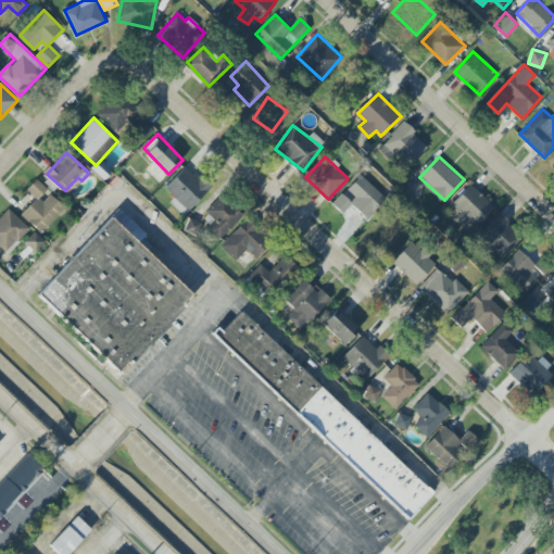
[(176,196),(172,201),(186,214),(211,187),(186,164),(166,187),(176,196)]
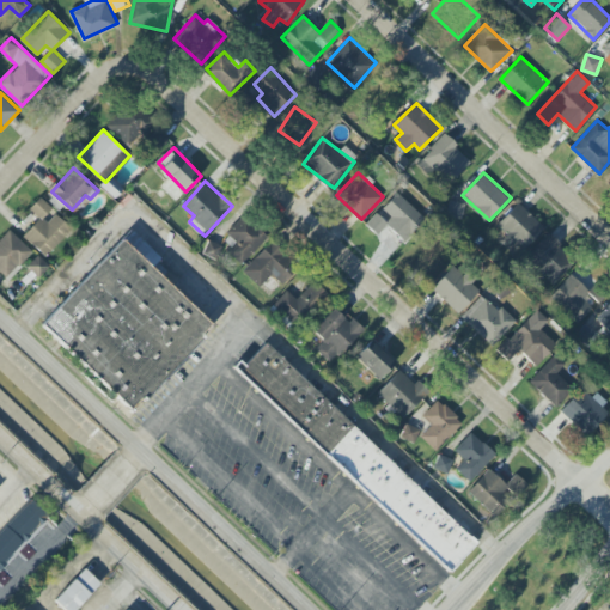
[(72,227),(54,211),(55,208),(41,195),(30,208),(41,217),(24,235),(47,255),(72,227)]
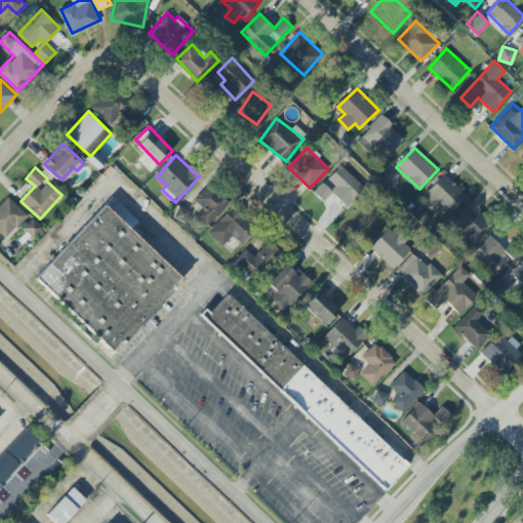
[(313,192),(323,201),(332,192),(346,204),(364,185),(346,168),(340,174),(334,169),(313,192)]
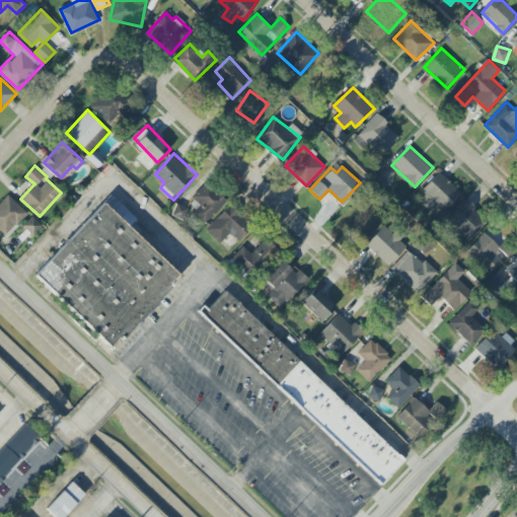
[(421,190),(443,212),(462,193),(440,170),(421,190)]
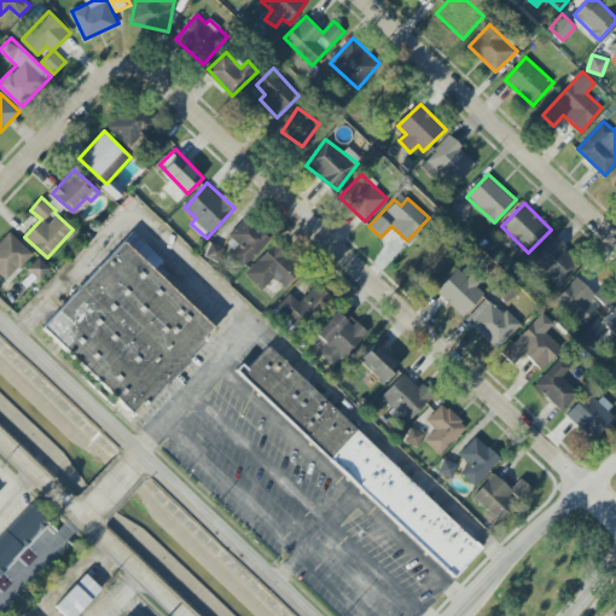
[(230,233),(240,243),(230,253),(244,266),(271,238),(247,215),(230,233)]
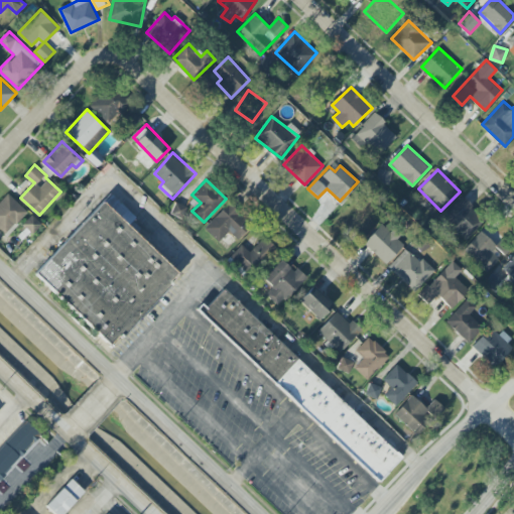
[(0,201),(0,227),(6,234),(28,211),(9,193),(0,201)]
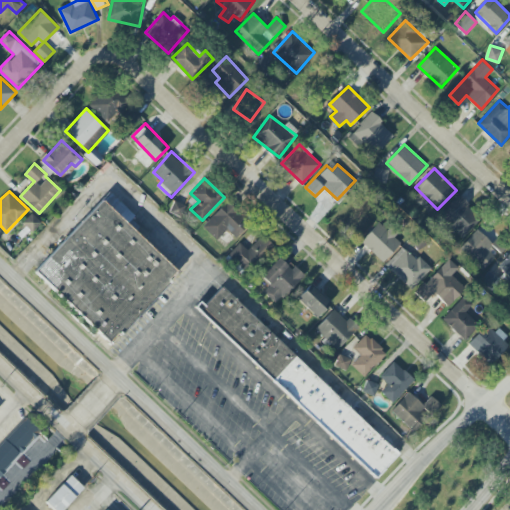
[(440,214),(461,237),(481,218),(460,195),(440,214)]
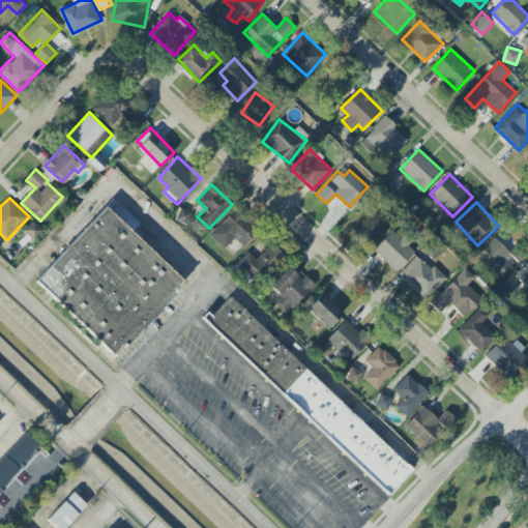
[(36,281),(116,354),(185,280),(106,206),(36,281)]
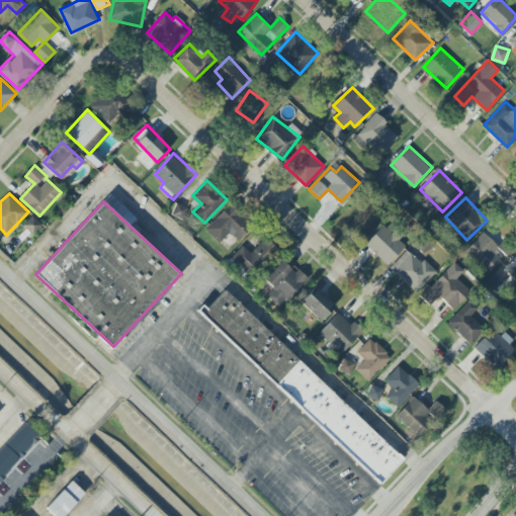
[(172,212),(184,219),(189,206),(178,201),(172,212)]
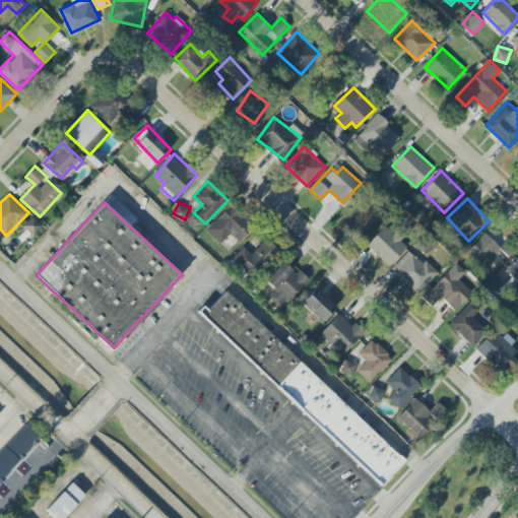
[(221,243),(231,233),(240,241),(254,225),(230,204),(207,230),(221,243)]
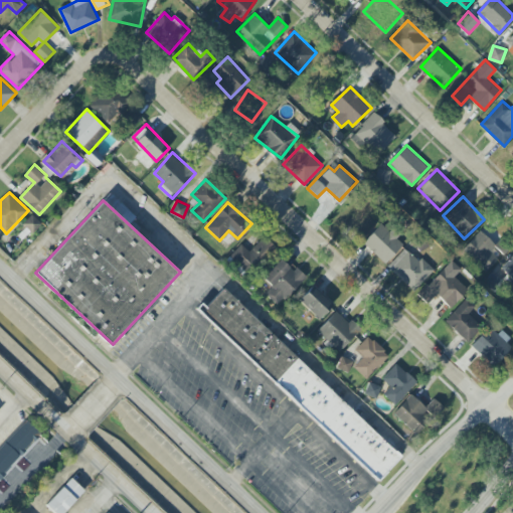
[(23,223),(34,232),(43,223),(32,213),(23,223)]
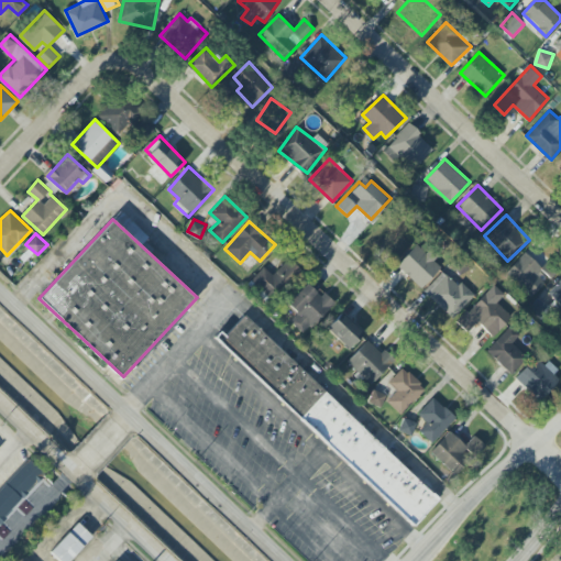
[(397,264),(421,287),(442,266),(435,260),(437,257),(419,241),(397,264)]
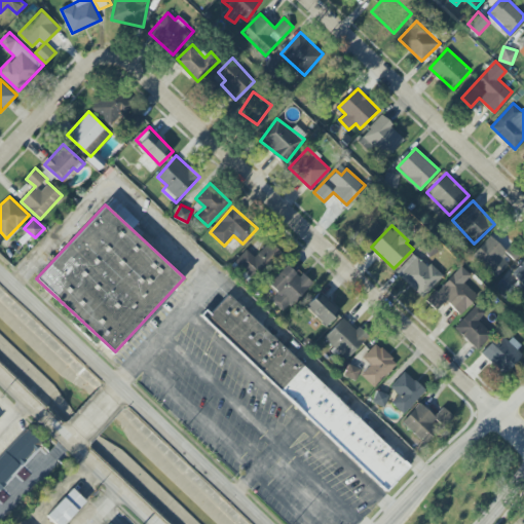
[(508,249),(491,234),(473,254),(497,275),(510,262),(501,255),(508,249)]
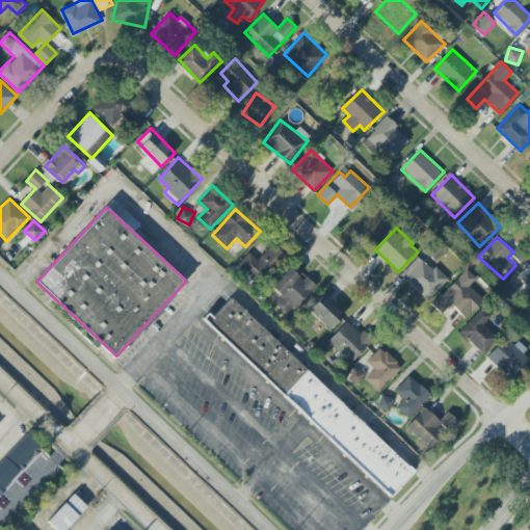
[(284,252),(273,242),(259,259),(250,250),(239,263),(257,281),(284,252)]
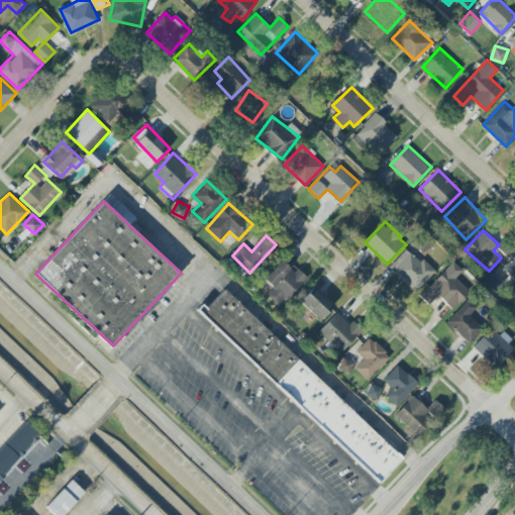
[(435,271),(409,246),(390,267),(416,291),(435,271)]
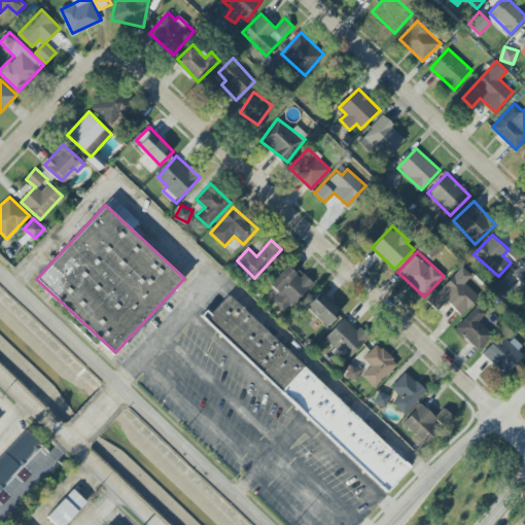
[(524,260),(513,274),(524,284),(524,260)]
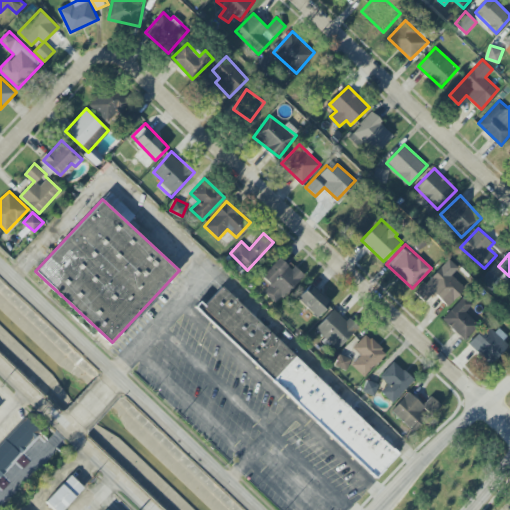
[(296,265),(293,268),(280,256),(256,282),(278,302),(305,273),(296,265)]
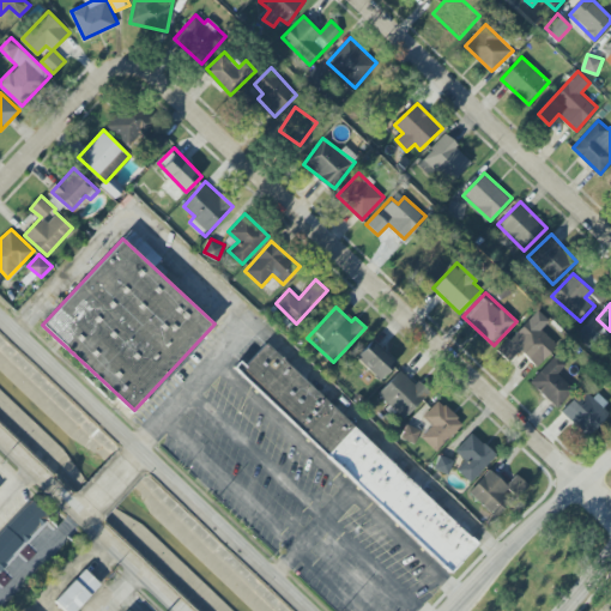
[(510,360),(520,350),(537,366),(558,343),(531,316),(500,350),(510,360)]
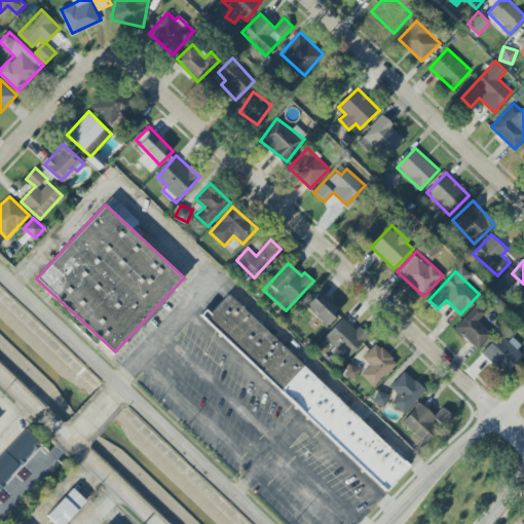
[(327,325),(341,309),(321,290),(306,305),(327,325)]
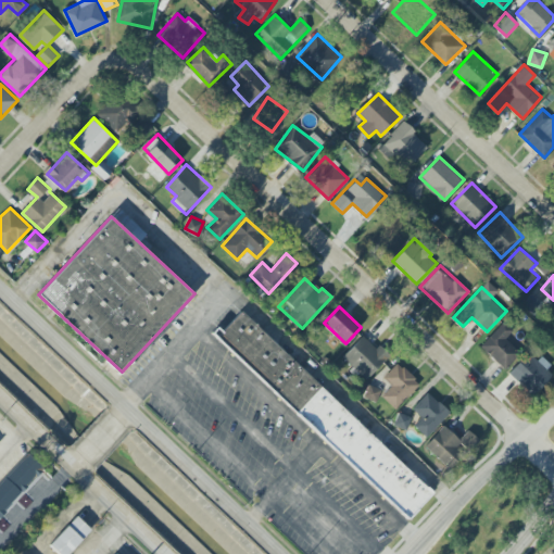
[(218,328),(223,332),(243,312),(433,492),(410,518),(324,437),(323,438),(299,414),(299,413),(214,332),(218,328)]
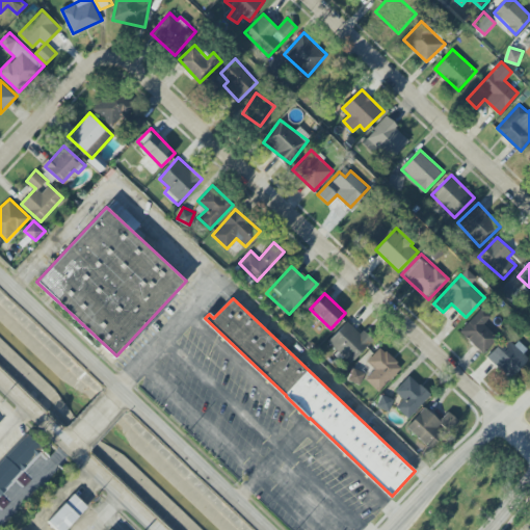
[(484,323),(494,314),(484,306),(460,330),(484,352),(499,336),(484,323)]
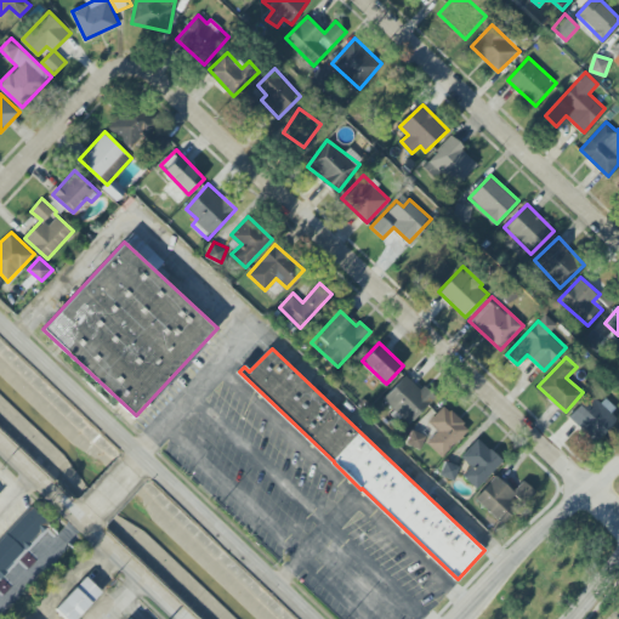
[(384,397),(412,422),(435,397),(408,372),(384,397)]
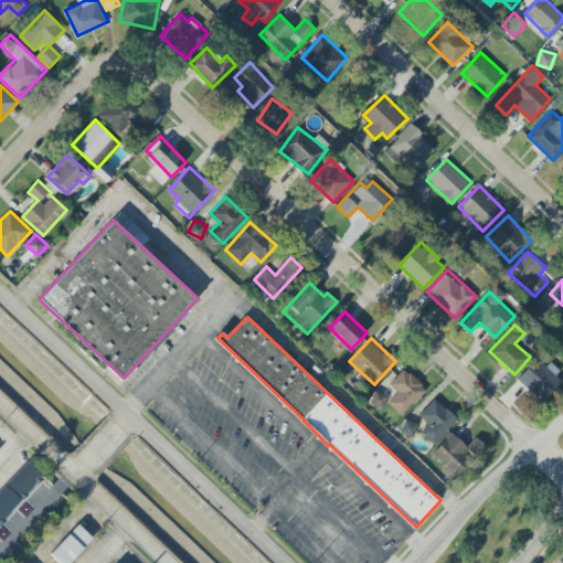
[(562,374),(550,362),(548,364),(538,357),(518,378),(542,401),(562,379),(562,374)]
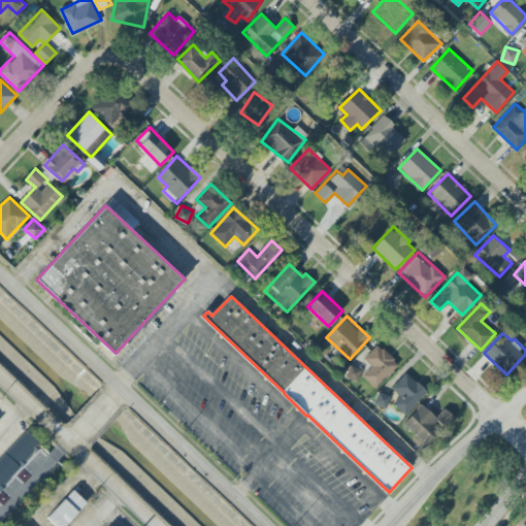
[(399,363),(379,343),(365,357),(373,364),(363,374),(376,387),(399,363)]
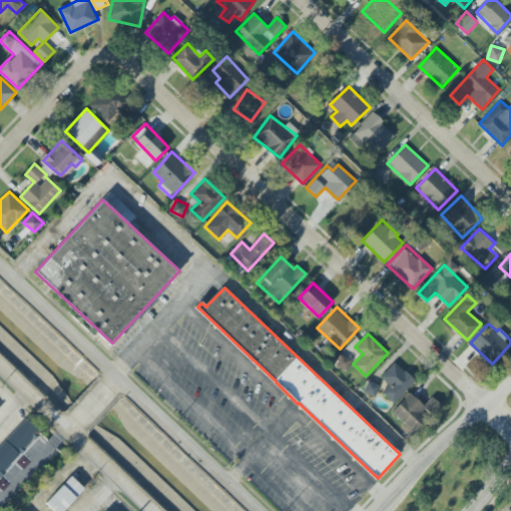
[(416,380),(395,361),(381,376),(390,384),(383,391),(395,402),(416,380)]
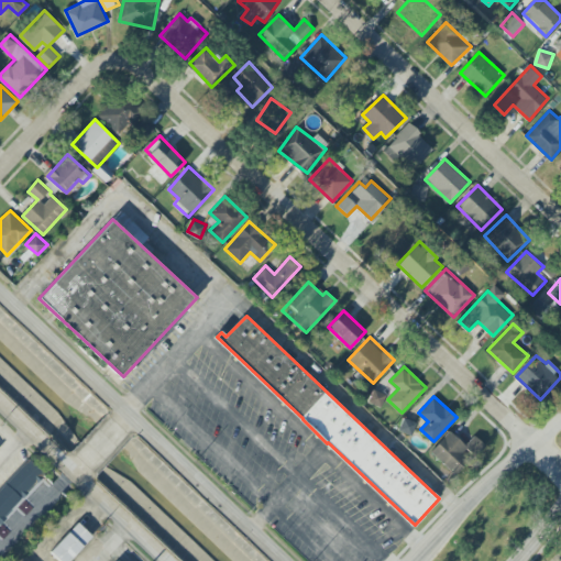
[(418,424),(409,418),(403,428),(411,433),(418,424)]
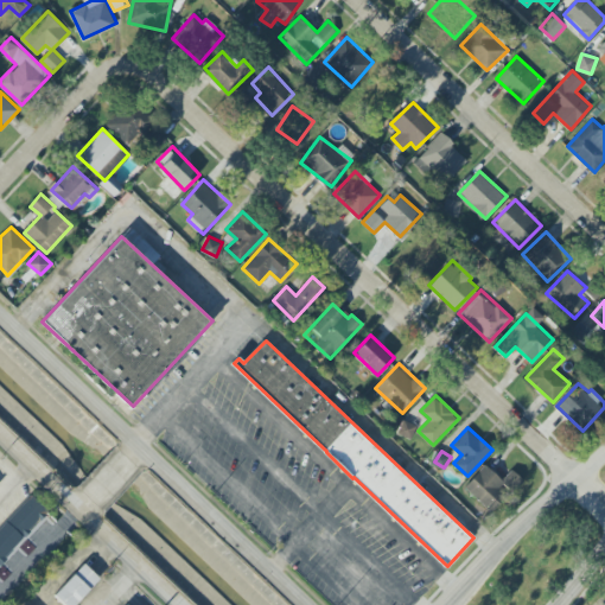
[(503,479),(485,463),(464,485),(494,513),(524,479),(513,469),(503,479)]
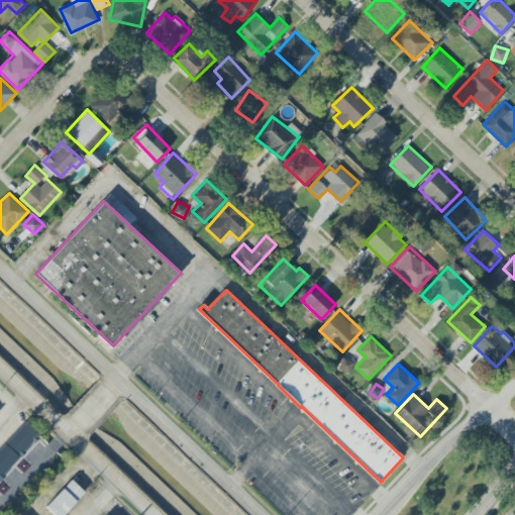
[(0,478),(43,433),(29,420),(0,450),(0,478)]
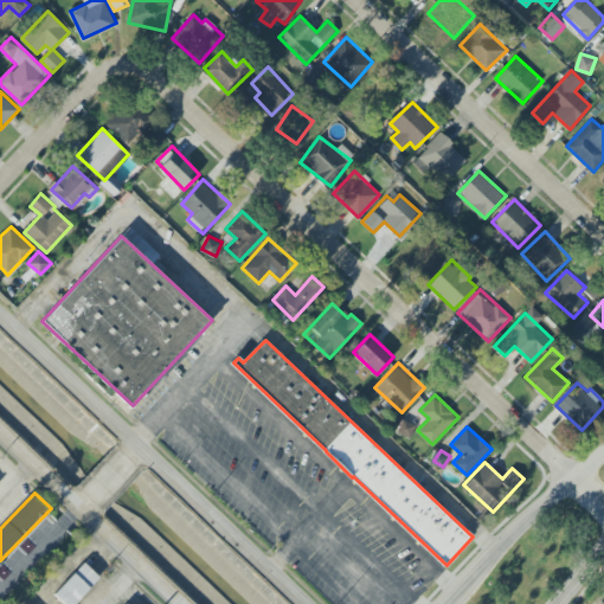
[(84,560),(56,592),(68,603),(74,603),(101,577),(84,560)]
